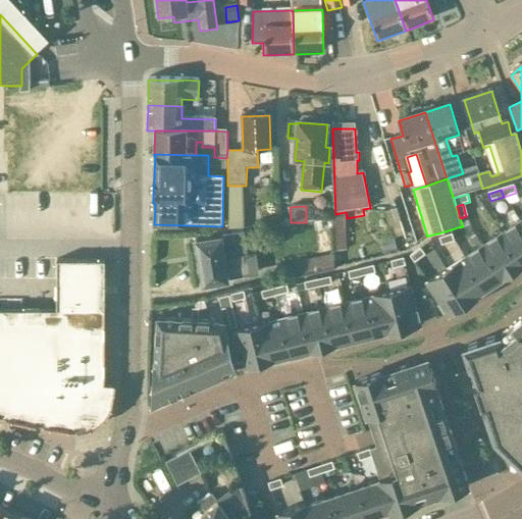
[(241,214),(228,214),(228,228),(240,228),(241,214)]
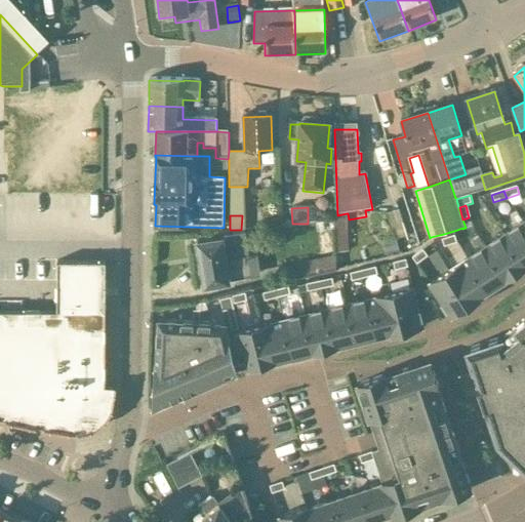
[(503,236),(524,269),(524,268),(524,227),(523,224),(503,236)]
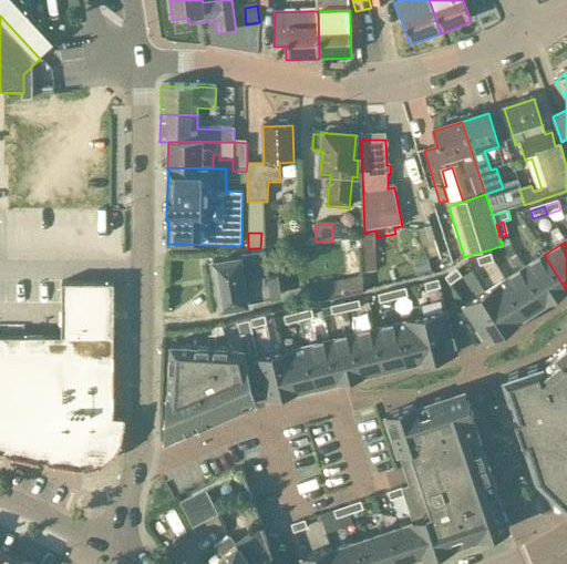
[(243,262),(215,265),(222,310),(253,306),(253,305),(272,301),(269,280),(266,255),(241,258),(243,262)]
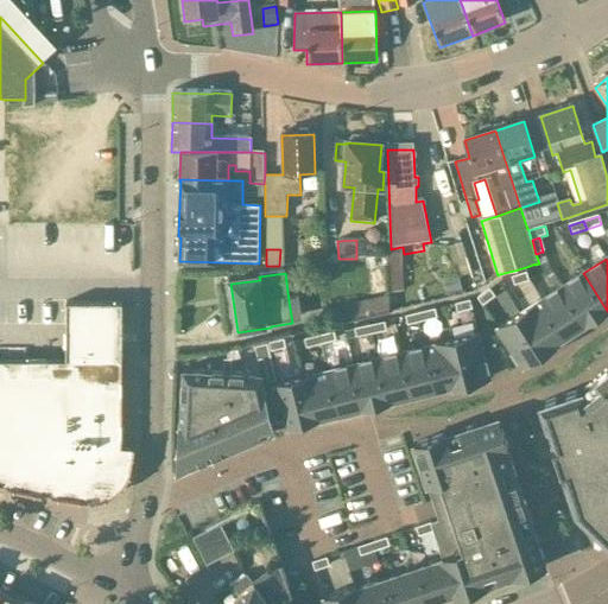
[(607,311),(583,273),(562,287),(586,325),(607,311)]
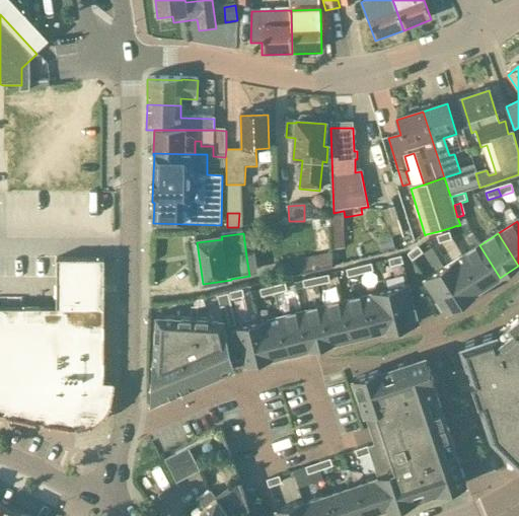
[(344,234),(330,234),(331,251),(342,250),(344,250),(344,234)]
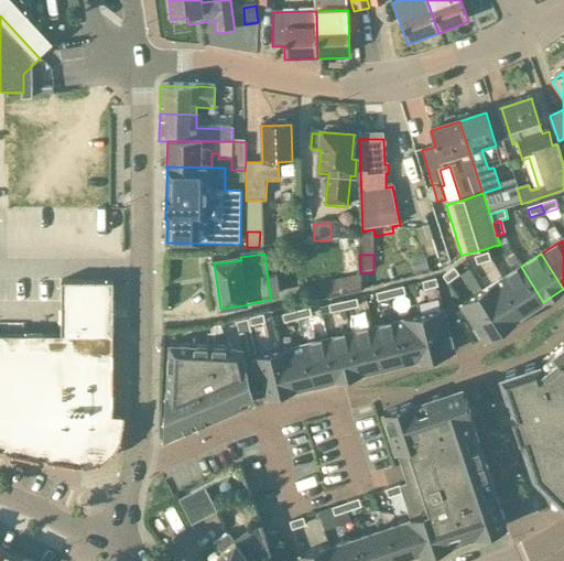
[(475,259),(477,267),(490,262),(488,255),(475,259)]
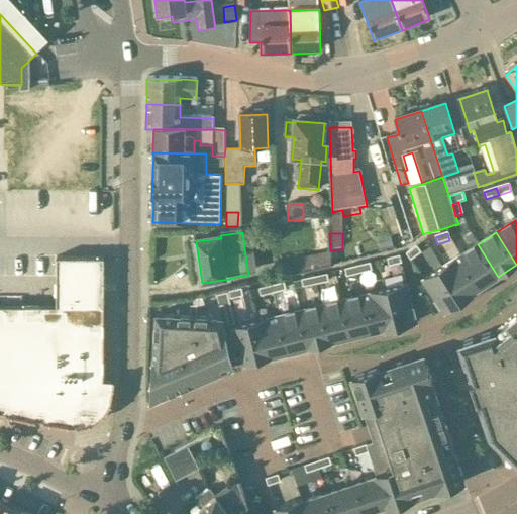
[(498,277),(478,244),(459,257),(480,289),(498,277)]
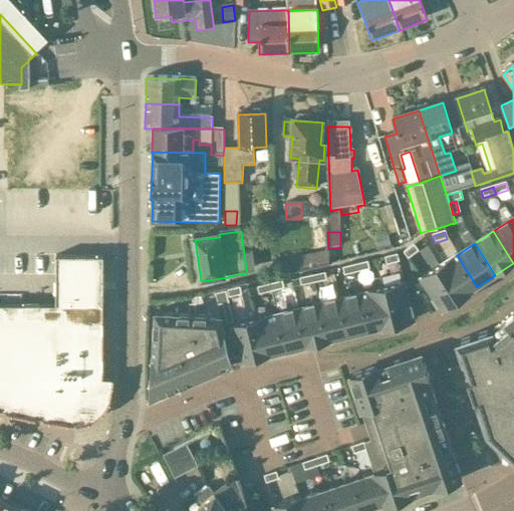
[(414,246),(404,254),(408,260),(419,252),(414,246)]
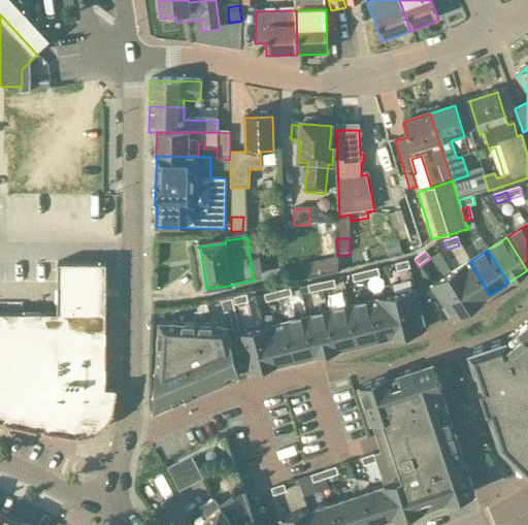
[(295,266),(298,282),(335,273),(332,258),(295,266)]
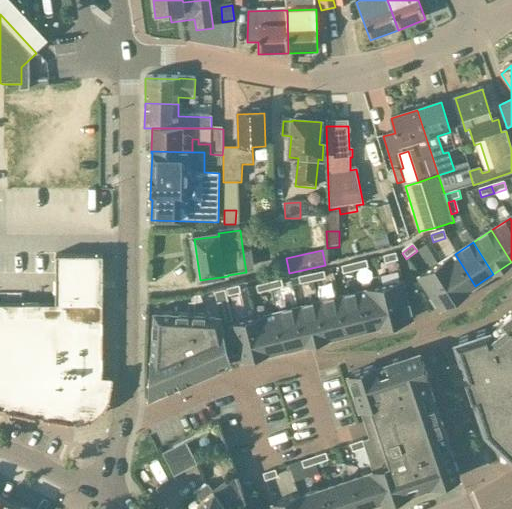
[(397,262),(396,254),(383,258),(385,265),(397,262)]
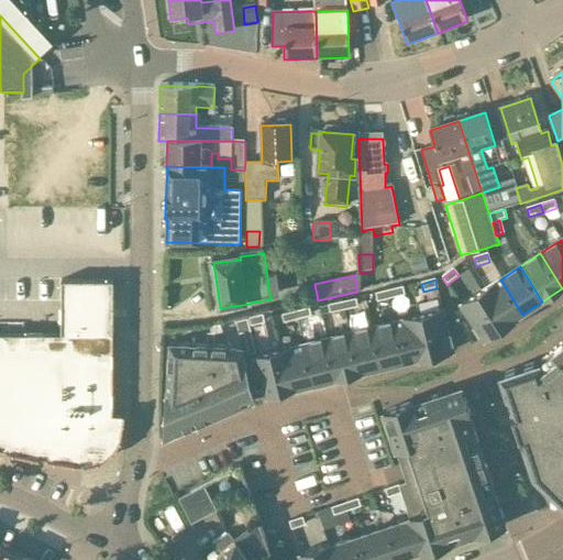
[(522,315),(500,280),(479,293),(504,329),(514,322),(512,321),(522,315)]
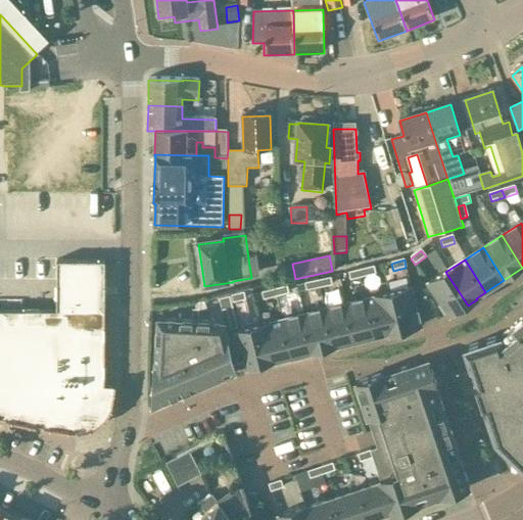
[(56,262),(56,313),(0,312),(0,415),(8,417),(7,420),(6,420),(5,422),(36,429),(37,423),(46,424),(45,430),(76,434),(76,432),(75,432),(75,429),(85,429),(85,432),(84,432),(84,434),(89,433),(92,431),(97,429),(101,426),(105,422),(108,418),(110,414),(112,408),(113,403),(116,387),(105,387),(105,262),(56,262)]
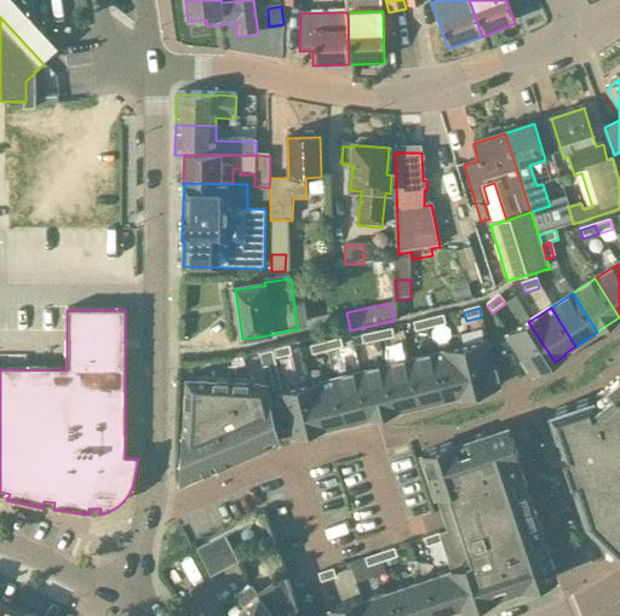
[(446,326),(443,317),(429,321),(430,329),(446,326)]
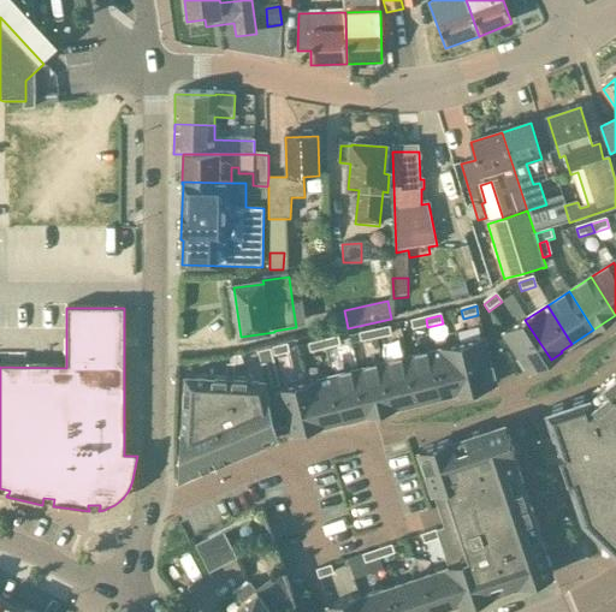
[(410,322),(413,331),(427,327),(426,319),(410,322)]
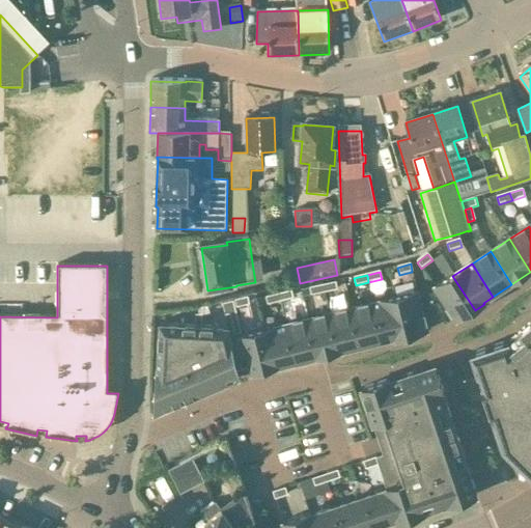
[(456,323),(475,310),(452,276),(434,288),(456,323)]
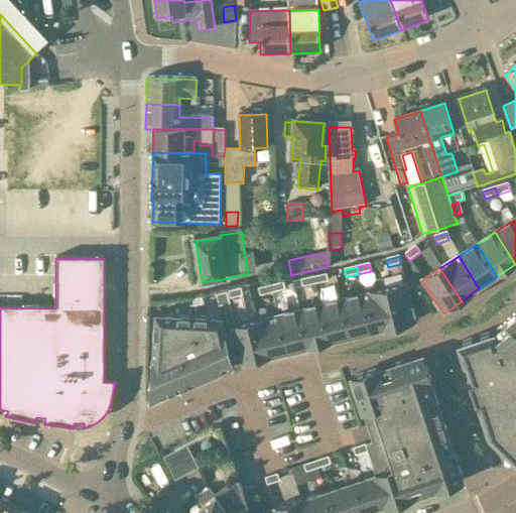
[(328,282),(327,275),(313,278),(315,285),(328,282)]
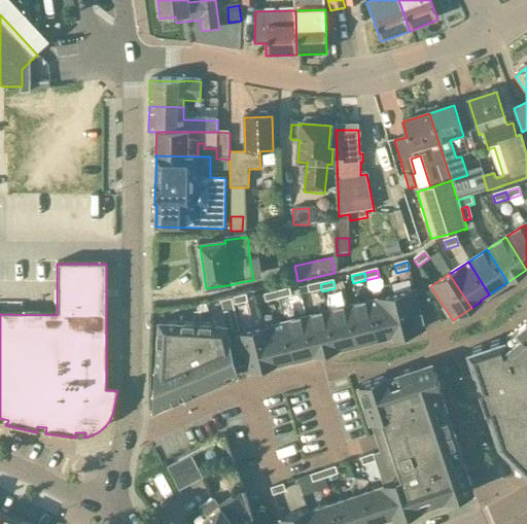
[(308,286),(309,293),(322,291),(320,284),(308,286)]
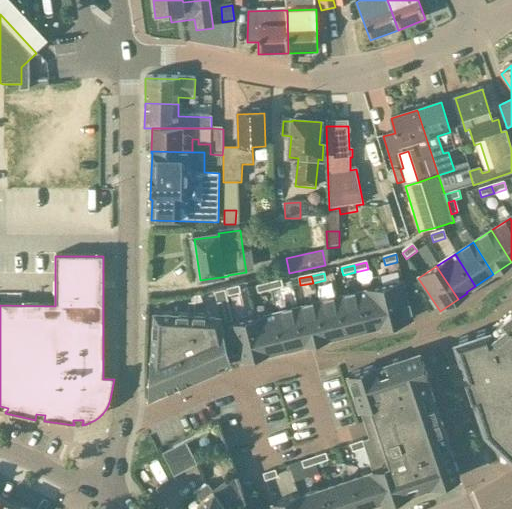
[(283,288),(281,281),(268,284),(270,291),(283,288)]
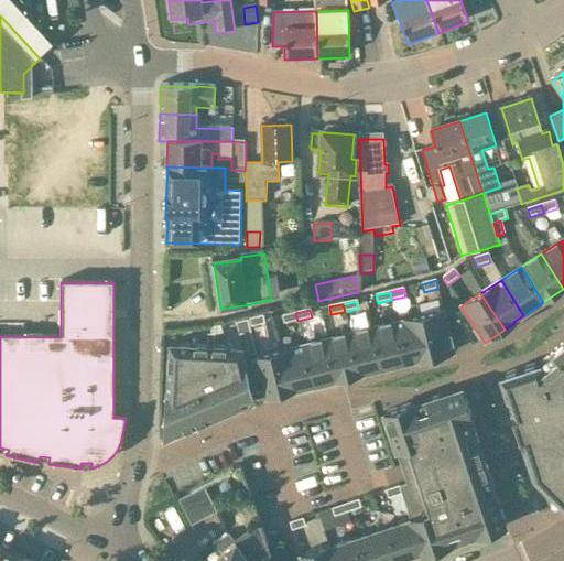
[(454,354),(444,312),(421,317),(431,359),(454,354)]
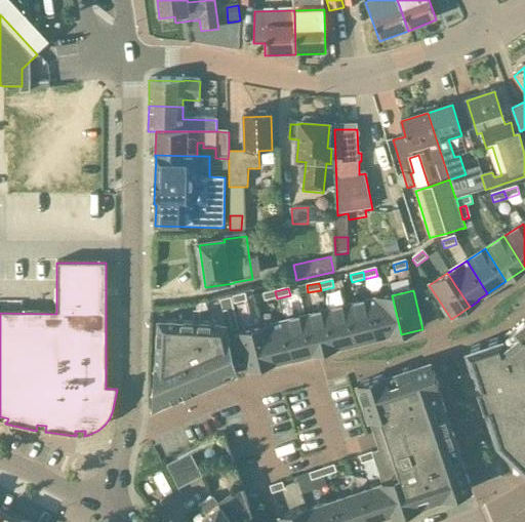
[(277,298),(275,291),(263,294),(265,303),(277,298)]
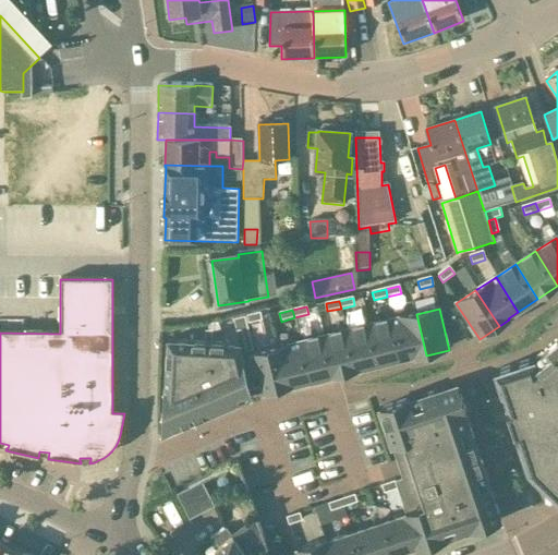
[(259,313),(246,316),(249,324),(262,321),(259,313)]
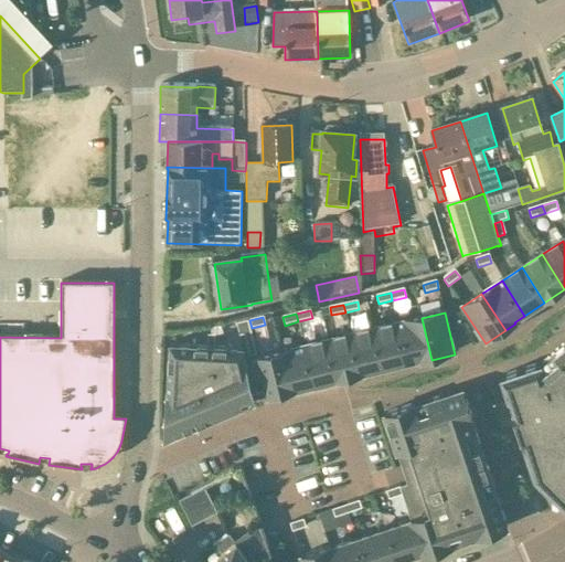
[(432,360),(422,318),(398,324),(408,363),(419,361),(420,363),(432,360)]
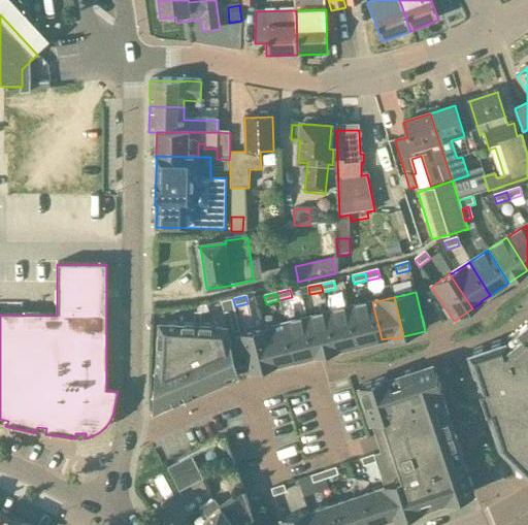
[(223,308),(233,306),(232,300),(221,303),(223,308)]
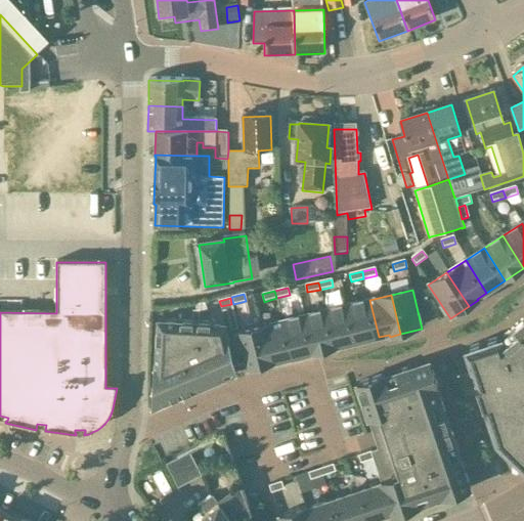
[(379,337),(369,300),(348,305),(357,343),(379,337)]
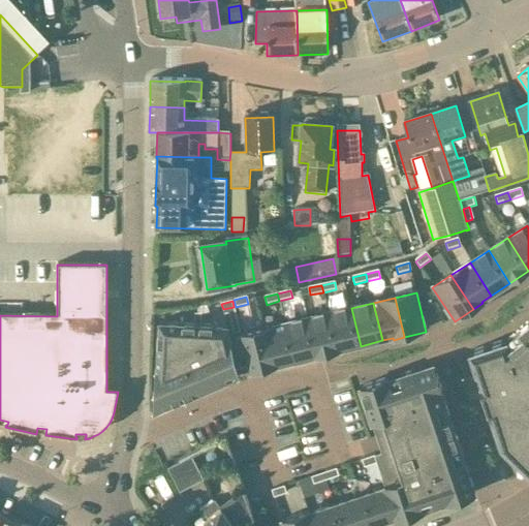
[(234,307),(223,309),(224,315),(229,314),(236,313),(234,307)]
